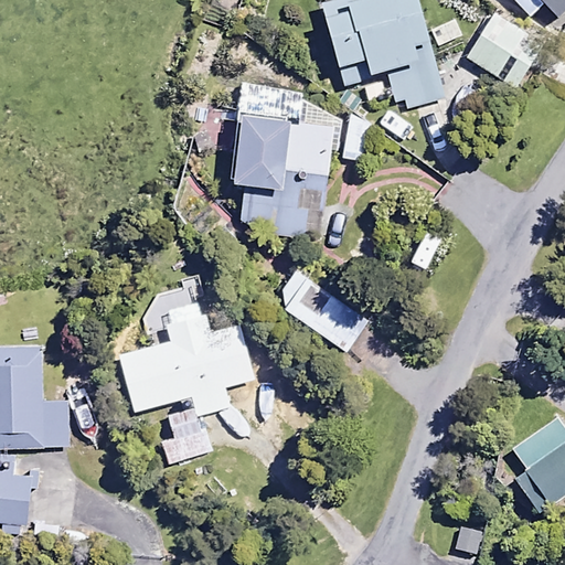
[(370,104),(393,98),(396,109),(445,97),(436,62),(422,65),(416,43),(430,39),(420,0),(323,0),(344,84),(363,78),(370,104)]
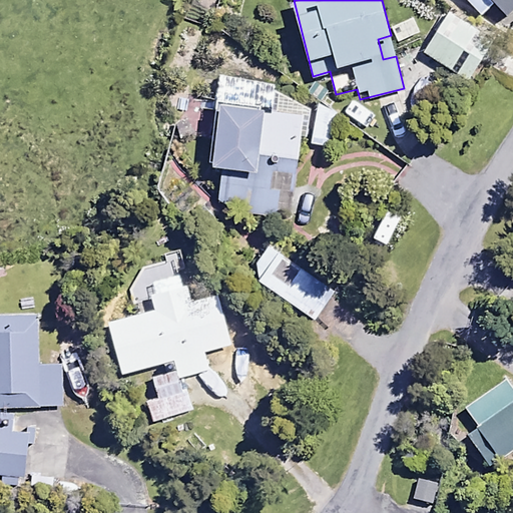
[(512,0),(496,0),(510,12),(512,8),(512,0)]
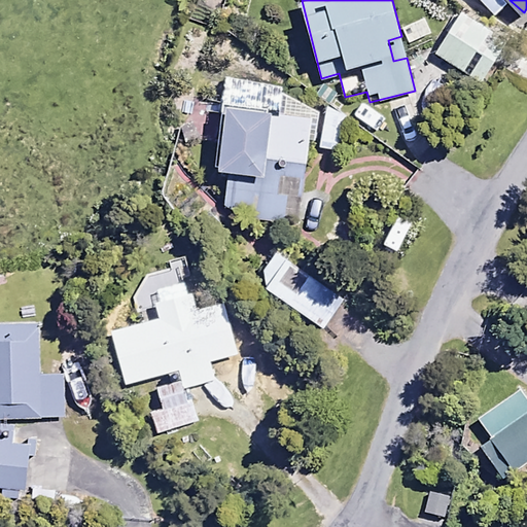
[(506,39),(457,9),(431,51),(481,81),(506,39)]
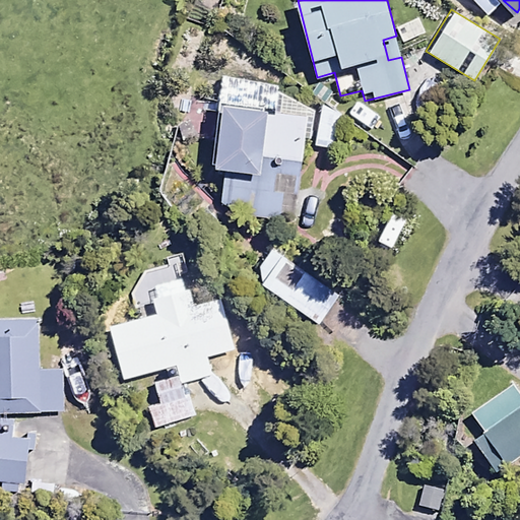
[(316,108),(258,77),(222,82),(211,164),(226,166),(221,210),(295,219),(306,135),(312,136),(316,108)]
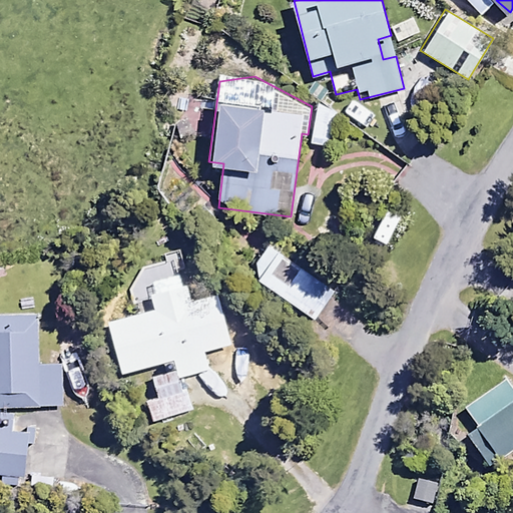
[(340,109),(318,104),(311,141),(333,145),(340,109)]
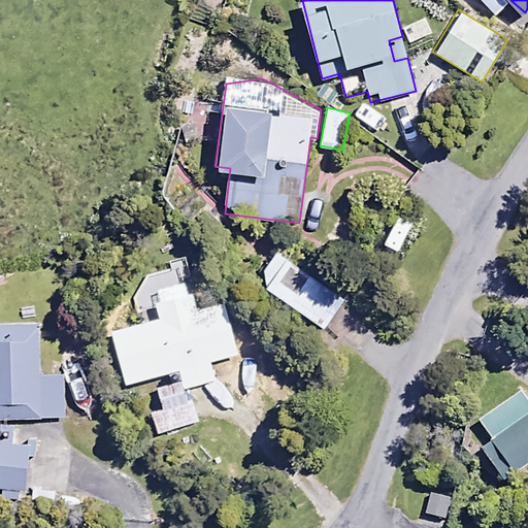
[(342,296),(277,252),(257,282),(322,327),(342,296)]
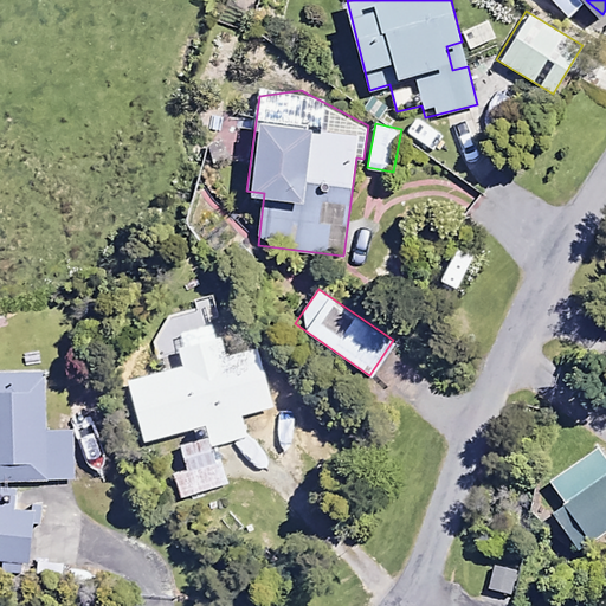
[(197,440),(179,445),(185,466),(172,470),(180,496),(229,483),(218,443),(249,434),(212,302),(168,315),(182,365),(129,379),(146,439),(193,426),(197,440)]
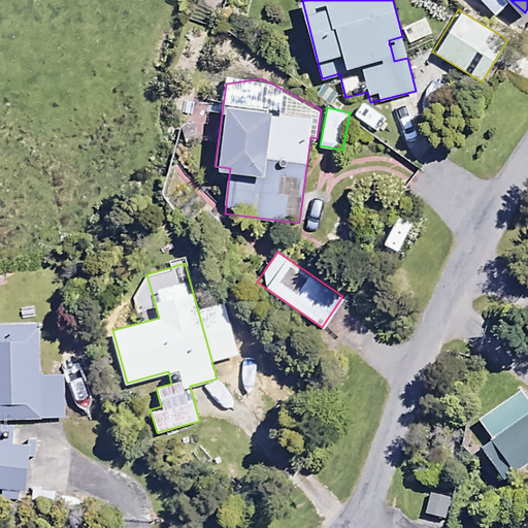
[(39,323),(0,324),(0,418),(65,417),(64,375),(40,375),(39,323)]
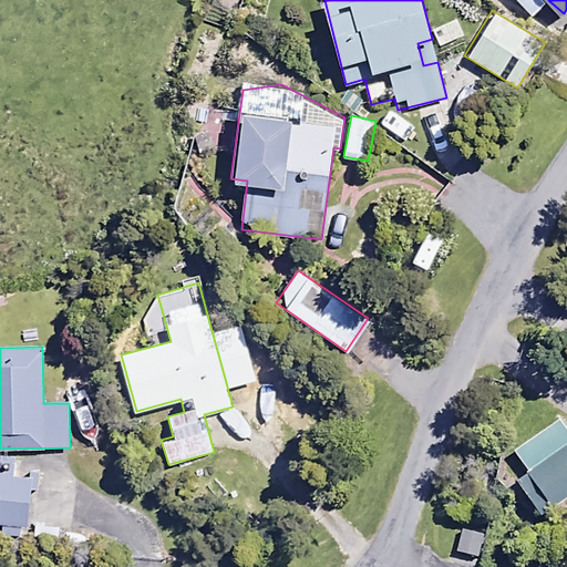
[(566,503),(566,451),(522,477),(544,516),(566,503)]
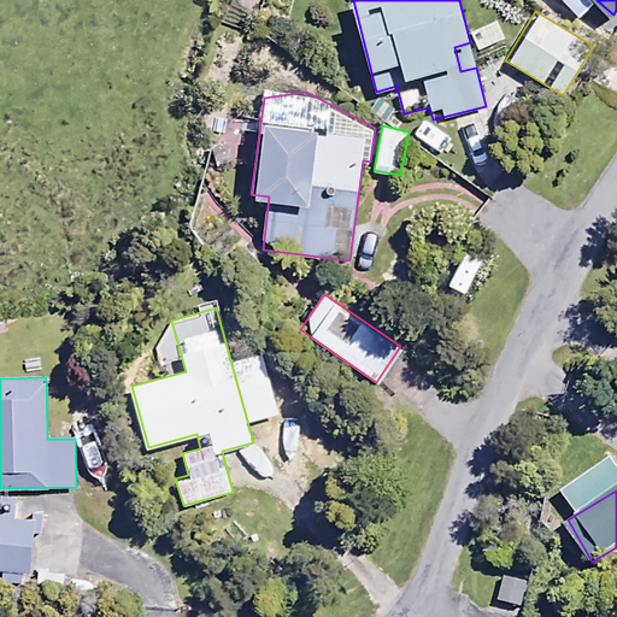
[(35,517),(0,515),(0,568),(30,571),(35,517)]
